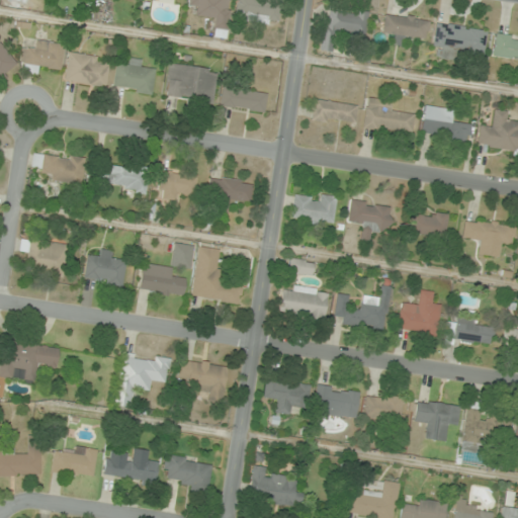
[(189,0),(189,6),(196,6),(196,17),(214,18),(212,31),(227,32),(229,0),(189,0)]
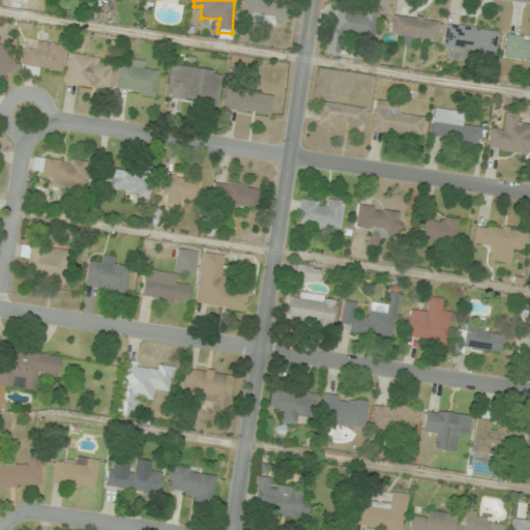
[(241,0),(239,20),(285,26),(288,0),(285,0),(241,0)]
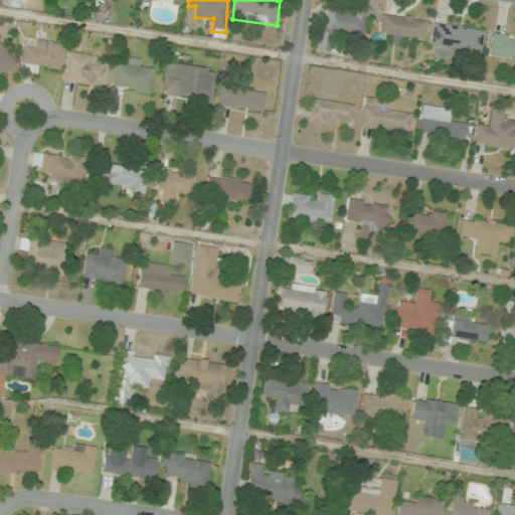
[(366,13),(326,6),(318,49),(330,51),(333,31),(362,36),(366,13)]
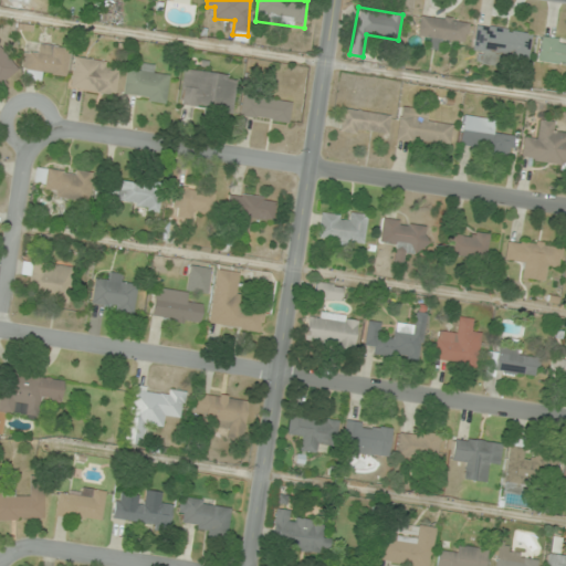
[(430,38),(429,49),(440,50),(441,39),(465,42),(469,18),(421,12),(418,35),(430,38)]
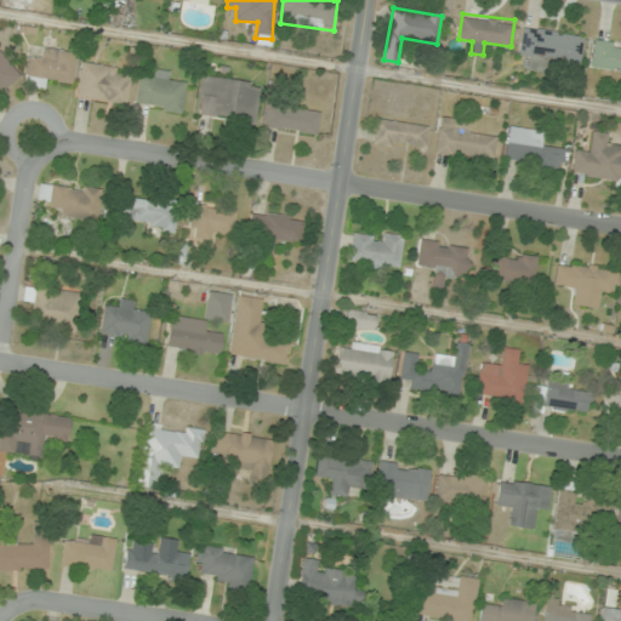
[(530,58),(530,61),(580,68),(585,35),(523,27),(518,57),(530,58)]
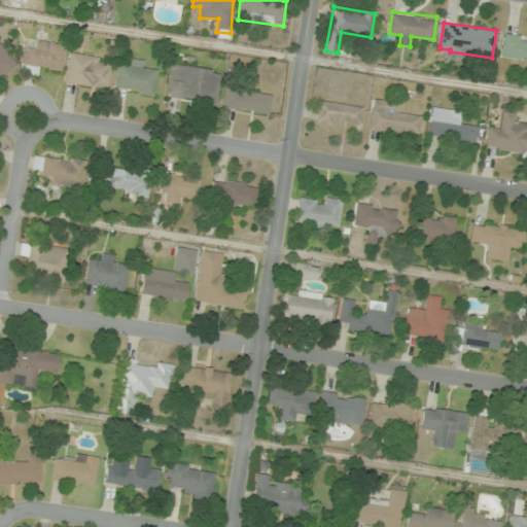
[(526,39),(503,36),(500,57),(526,60),(526,39)]
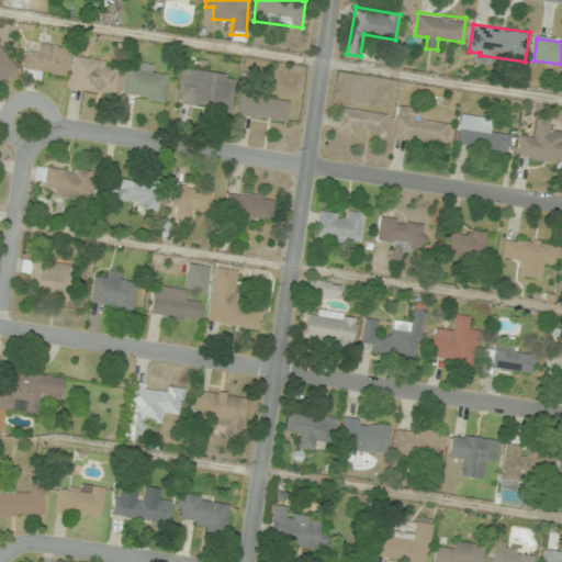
[(68,72),(67,45),(36,46),(37,53),(22,53),(23,74),(68,72)]
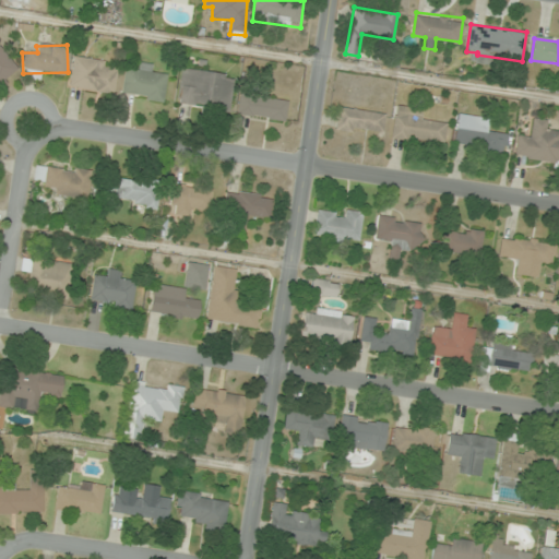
[(0,87),(21,71),(0,46),(0,87)]
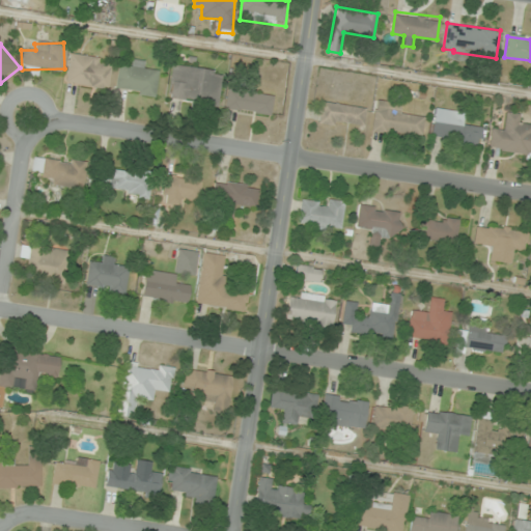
[(112,59),(70,53),(65,84),(109,89),(112,59)]
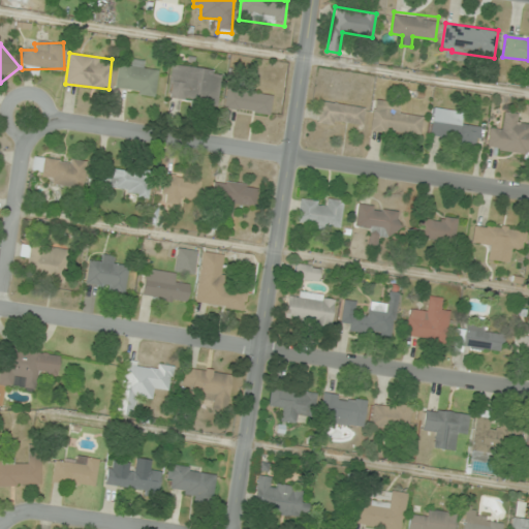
[(154,96),(158,72),(148,70),(149,62),(130,59),(129,68),(119,66),(115,90),(154,96)]
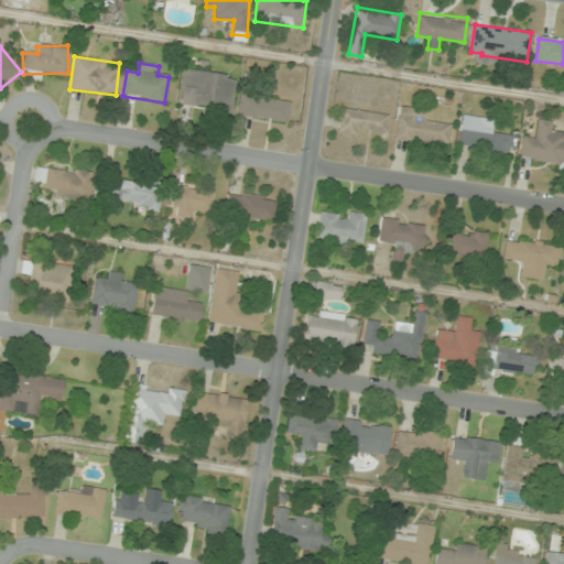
[(183,68),(177,106),(231,114),(237,76),(183,68)]
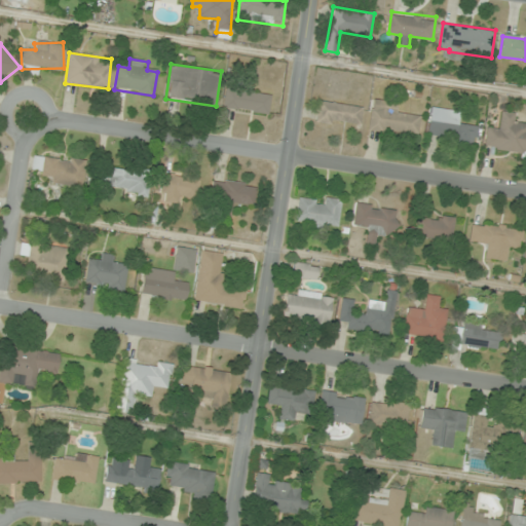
[(268,113),(270,95),(226,88),(224,107),(268,113)]
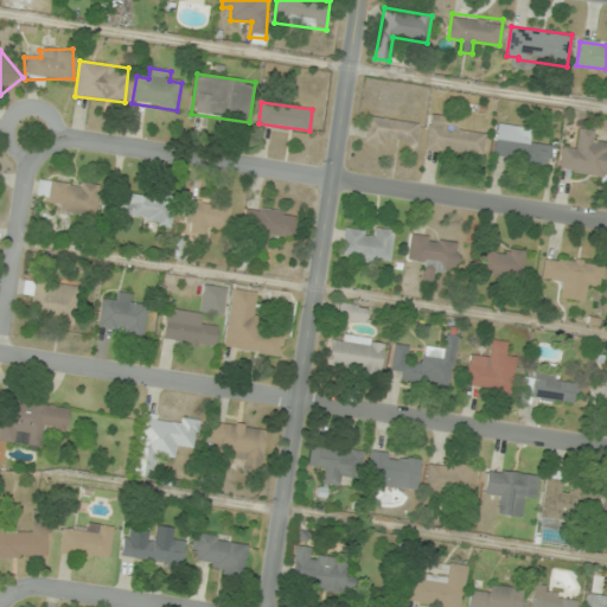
[(425,151),(481,158),(485,134),(459,131),(461,117),(429,114),(425,151)]
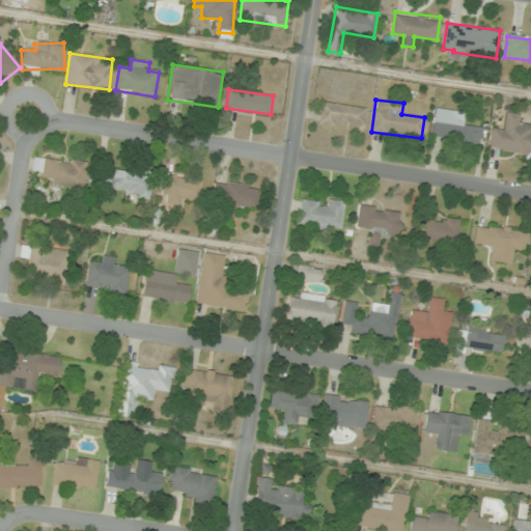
[(363,129),(365,108),(320,103),(318,122),(363,129)]
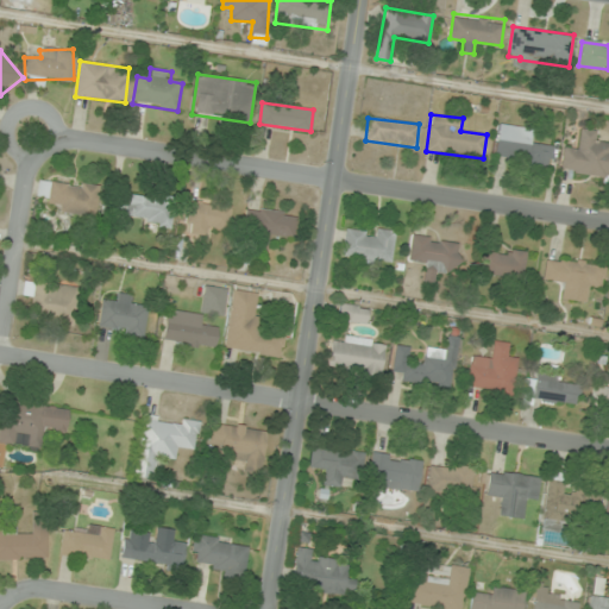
[(532,129),(498,124),(494,161),(550,168),(553,145),(531,142),(532,129)]
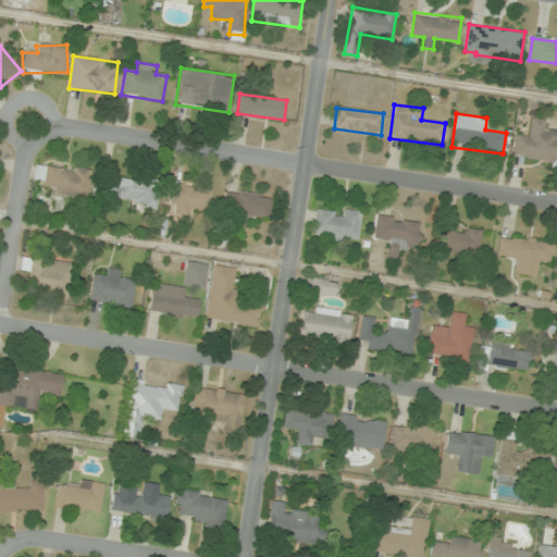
[(556,132),(544,131),(545,120),(530,118),(528,136),(515,135),(512,157),(556,161),(556,132)]
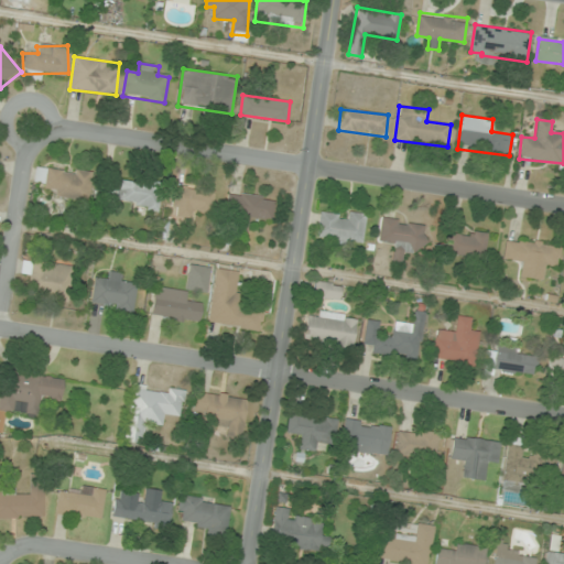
[(89,199),(93,173),(36,164),(32,191),(89,199)]
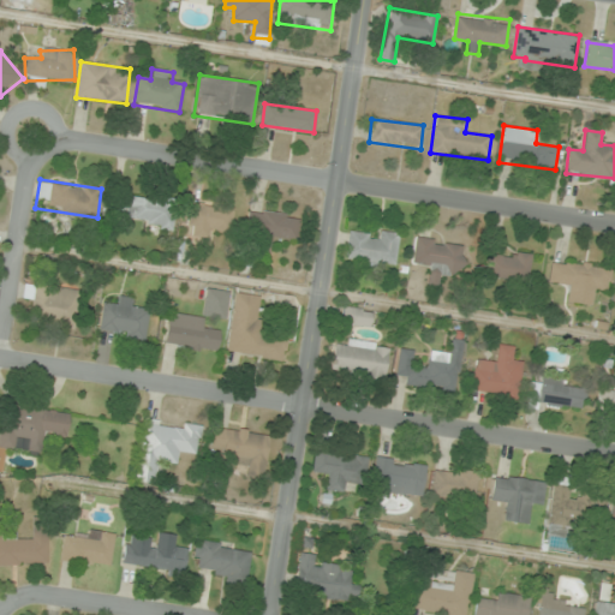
[(172,227),(177,202),(114,192),(111,218),(172,227)]
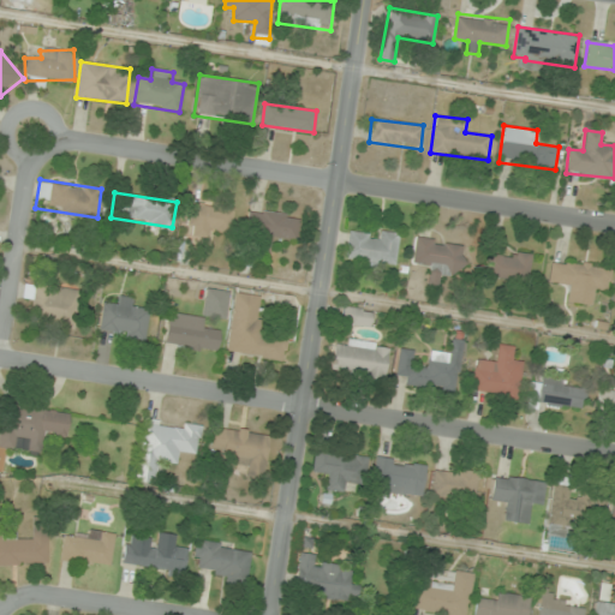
[(233,208),(191,201),(185,233),(228,240),(233,208)]
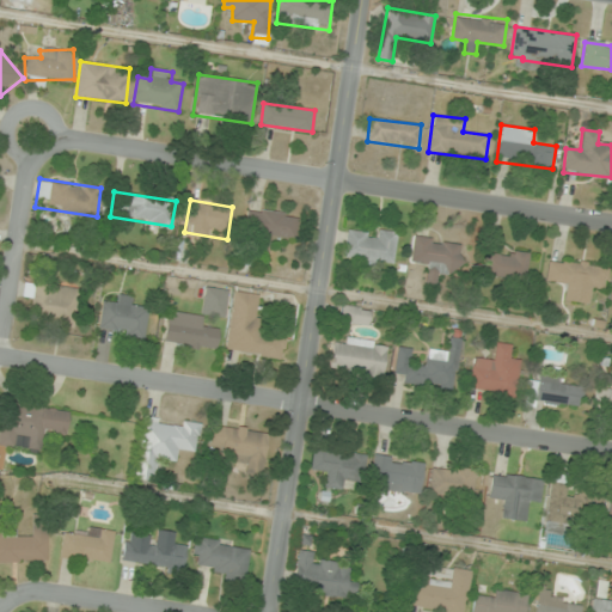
[(270,237),(295,239),(299,215),(248,209),(243,246),(269,250),(270,237)]
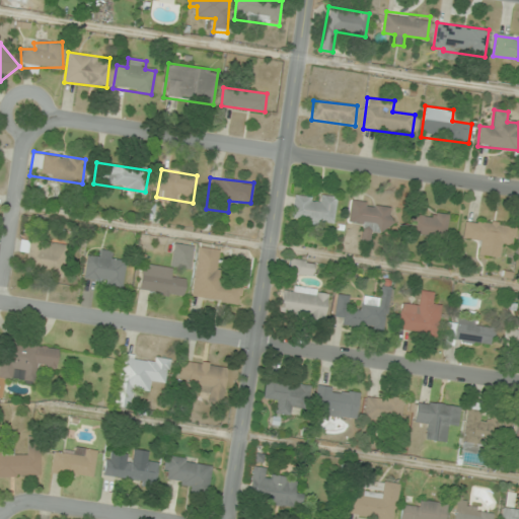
[(334,225),(338,198),(314,194),(314,196),(295,193),(291,219),(334,225)]
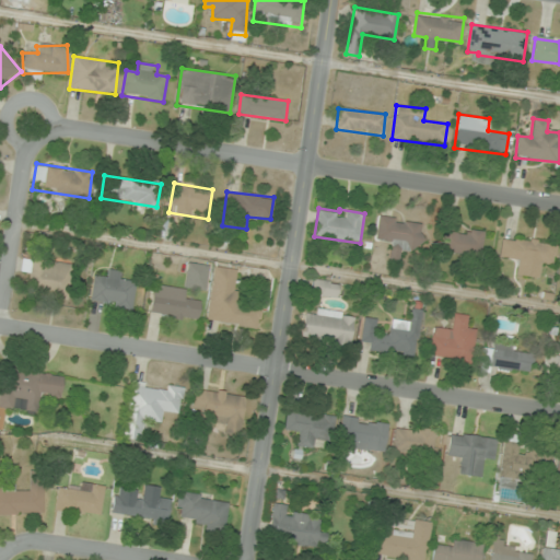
[(420,253),(423,222),(380,217),(376,240),(392,242),(389,258),(400,259),(401,251),(420,253)]
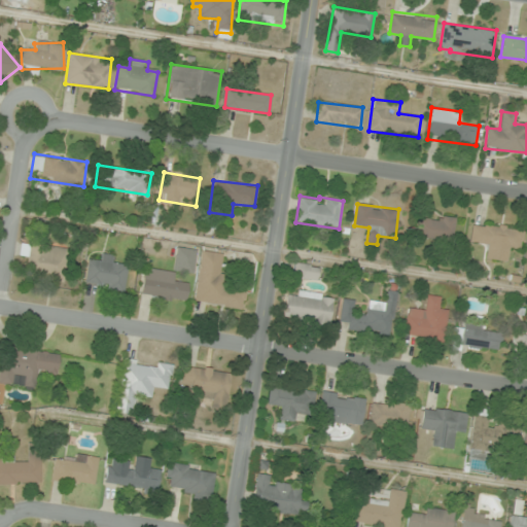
[(453,241),(455,217),(420,215),(418,238),(453,241)]
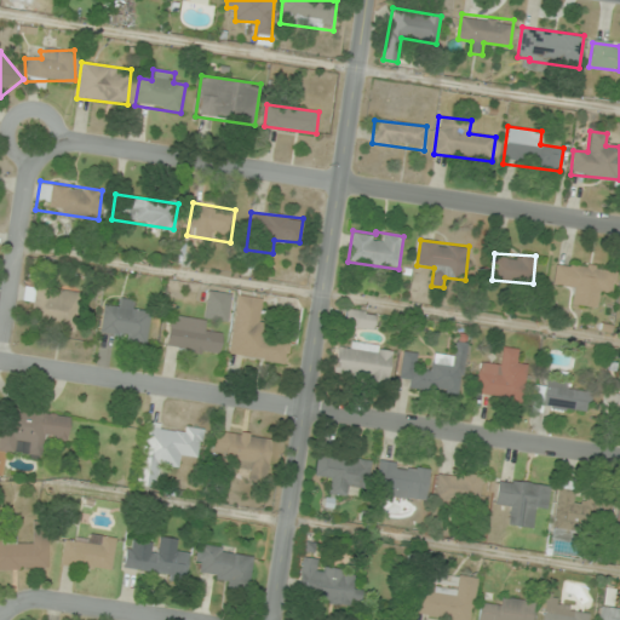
[(554,286),(574,288),(573,303),(595,305),(596,294),(613,296),(615,269),(556,263),(554,286)]
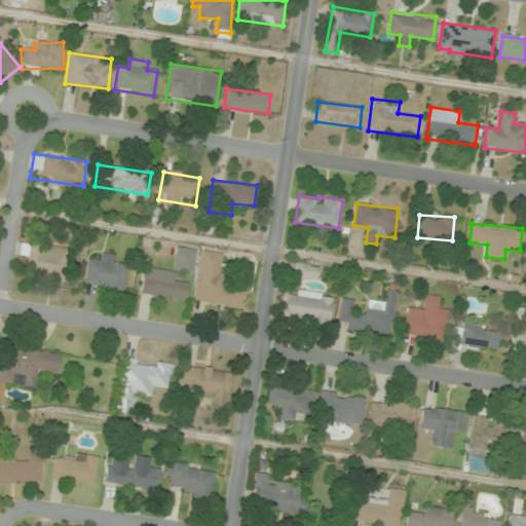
[(66,282),(70,248),(21,242),(19,256),(28,257),(26,276),(66,282)]
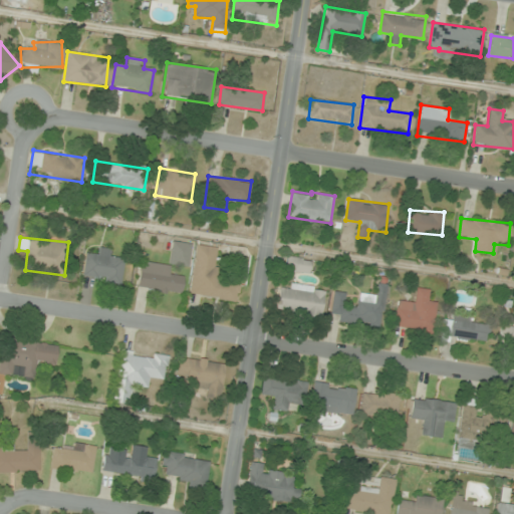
[(215,267),(218,246),(196,242),(189,295),(238,302),(241,283),(222,280),(224,268),(215,267)]
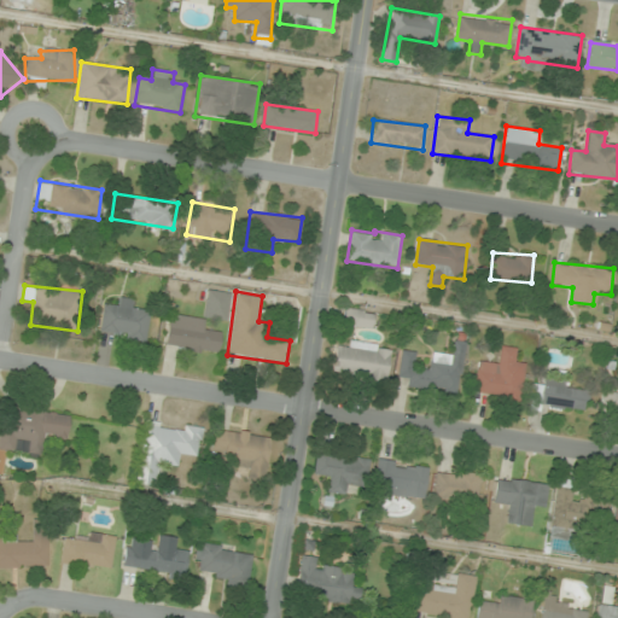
[(138,299),(116,298),(116,305),(101,304),(99,336),(146,339),(149,312),(136,310),(138,299)]
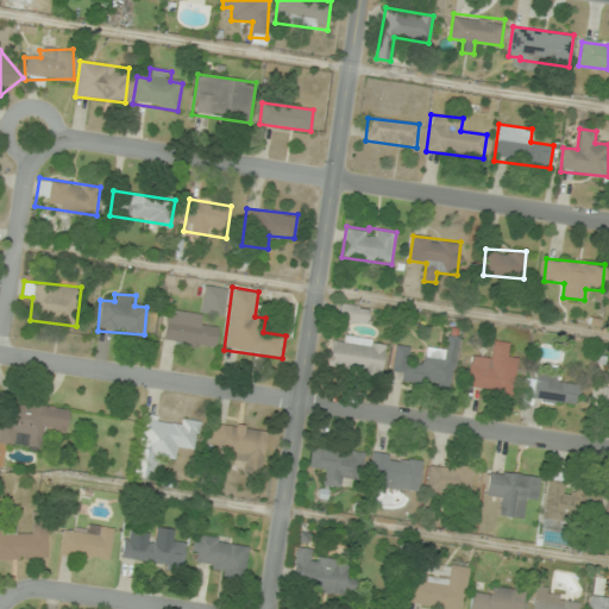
[(338,322),(368,324),(368,306),(339,305),(338,322)]
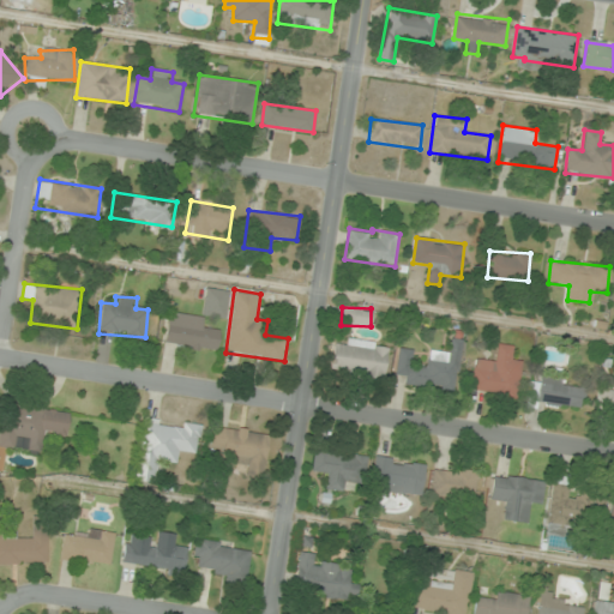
[(216,351),(220,329),(182,324),(184,314),(168,312),(163,343),(216,351)]
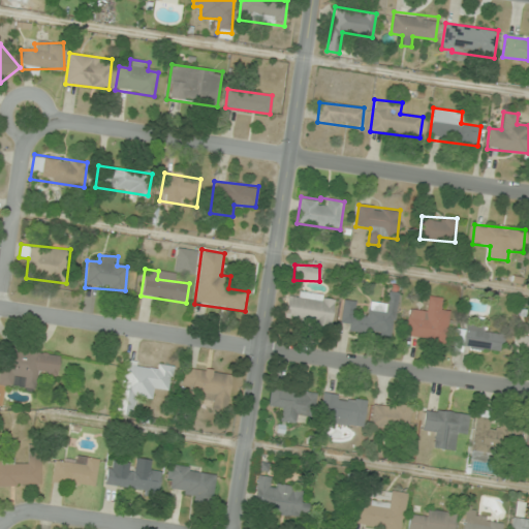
[(334,298),(288,291),(284,321),(330,328),(334,298)]
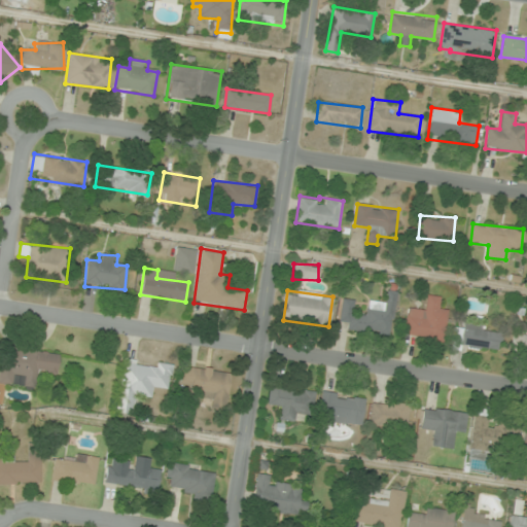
[(390,337),(397,292),(388,290),(386,303),(369,300),(365,313),(353,311),(354,301),(343,299),(339,321),(349,323),(347,329),(390,337)]
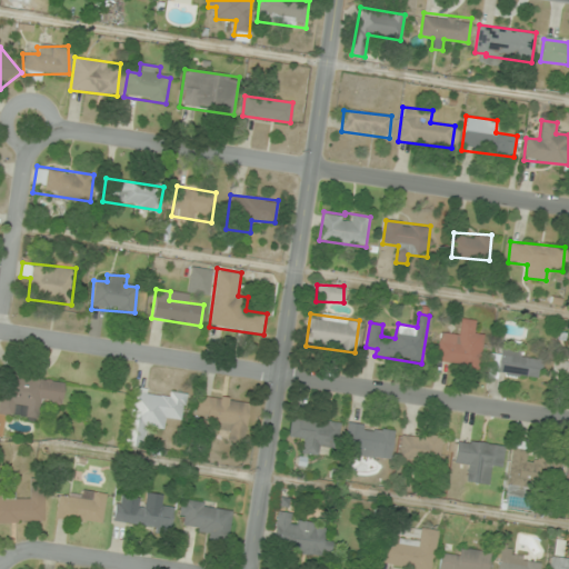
[(435,363),(479,371),(486,335),(473,332),(476,320),(462,318),(459,333),(441,330),(435,363)]
